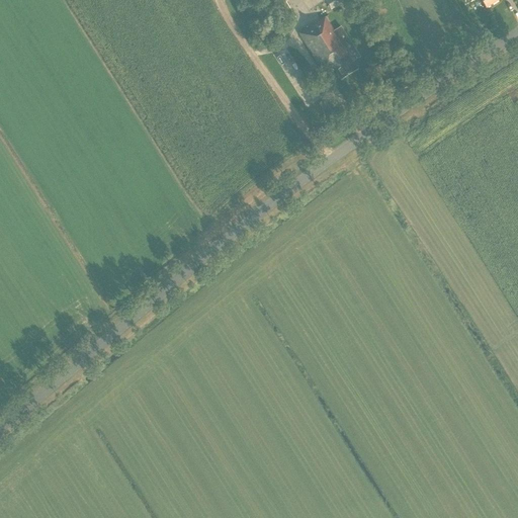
[(326,0),(326,1),(332,10),(344,2),(342,0),(326,0)]
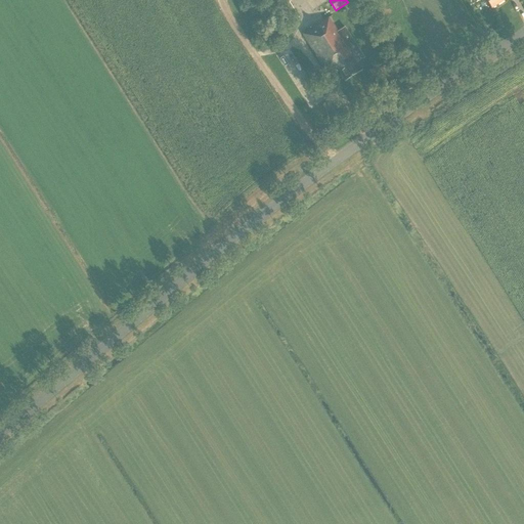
[(486,0),(492,9),(506,0),(505,0),(486,0)]
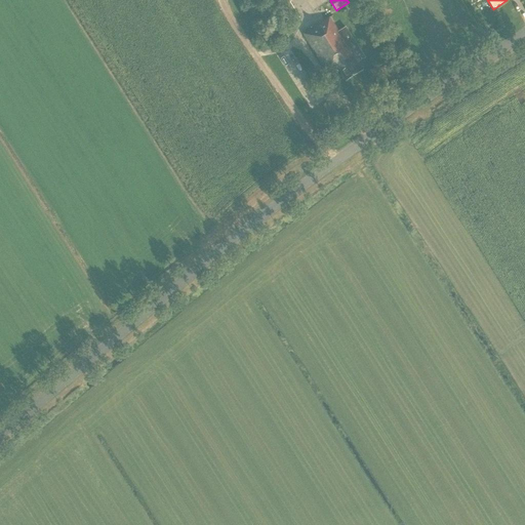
[(336,67),(346,81),(363,71),(330,17),(303,35),(326,72),(336,67)]
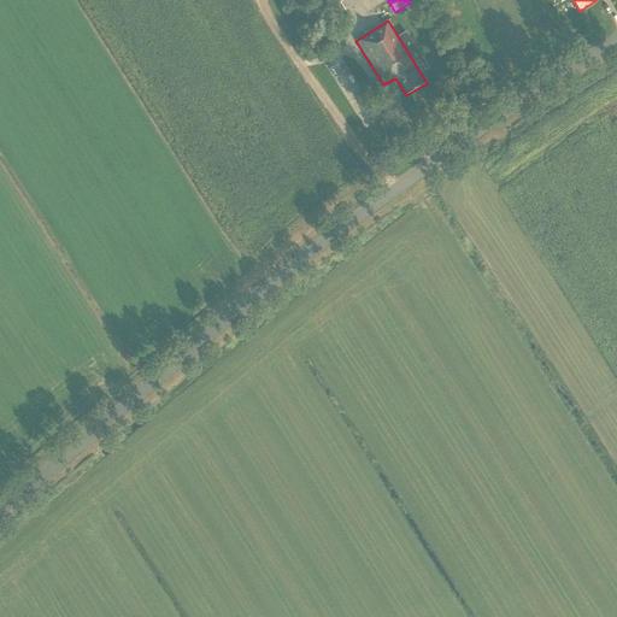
[(509,101),(497,111),(503,118),(515,110),(509,101)]
